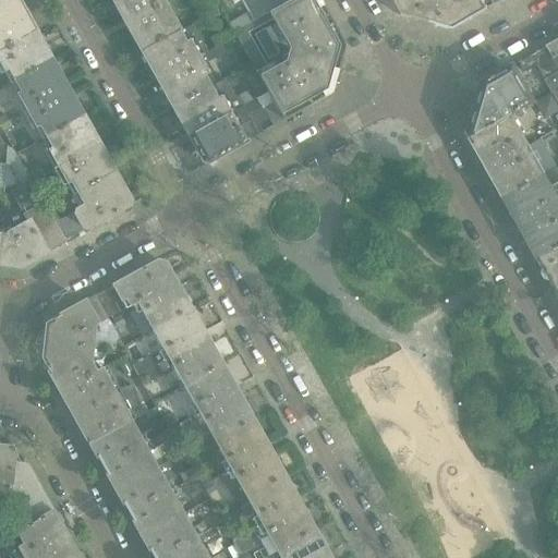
[(37,37),(16,0),(0,0),(0,69),(1,71),(3,70),(11,84),(51,62),(37,37)]
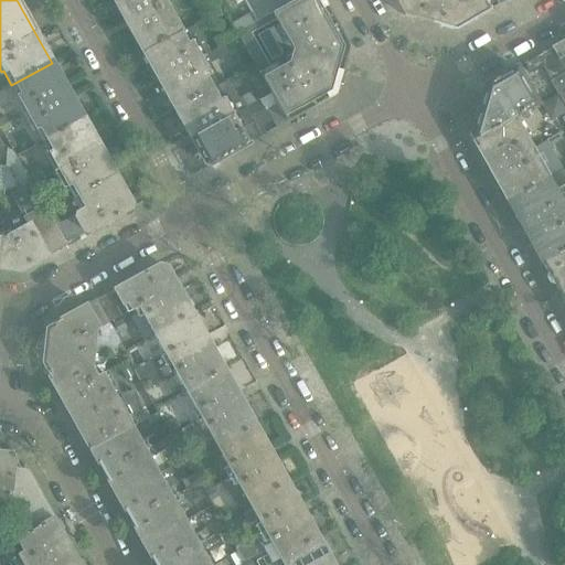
[(183,30),(166,0),(113,0),(141,52),(179,31),(180,32),(183,30)]
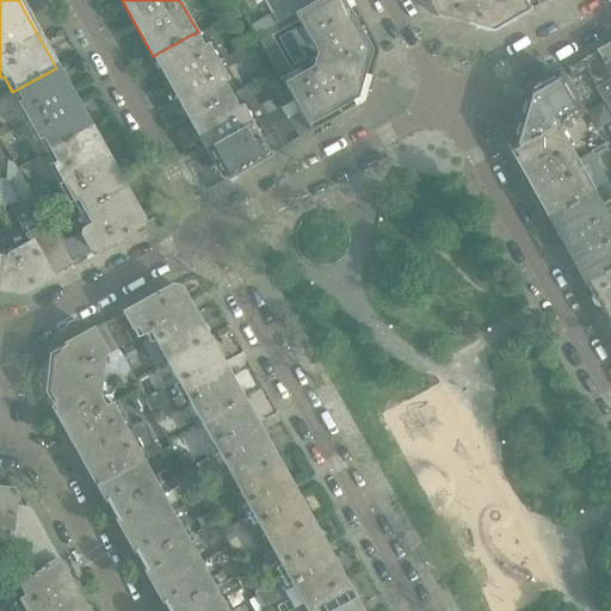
[(298,29),(350,1),(349,0),(252,0),(255,6),(265,1),(272,14),(251,26),(252,29),(259,41),(283,82),(310,67),(312,61),(313,56),(298,29)]
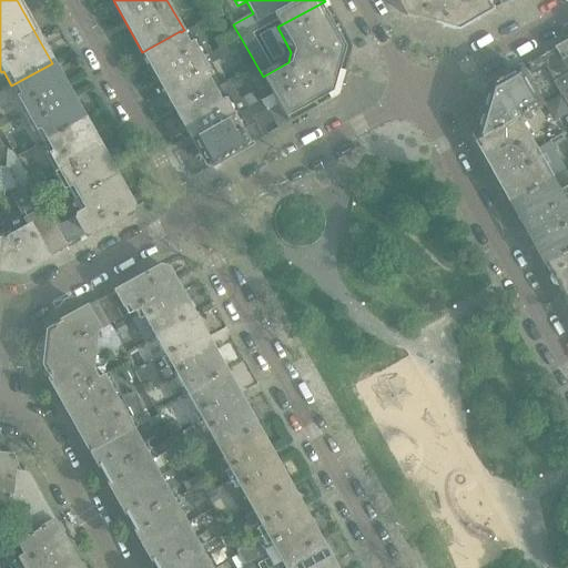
[(509,0),(395,0),(405,16),(457,31),(473,22),(472,22),(492,11),(492,10),(509,0)]
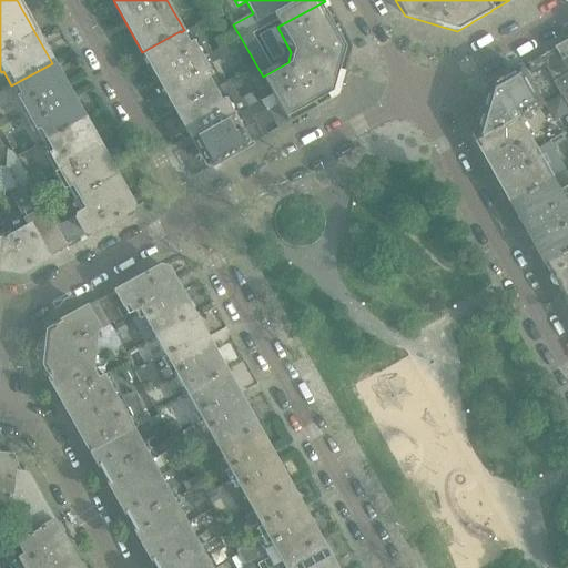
[(351,48),(333,16),(325,1),(277,27),(291,52),(290,57),(344,72),(351,48)]
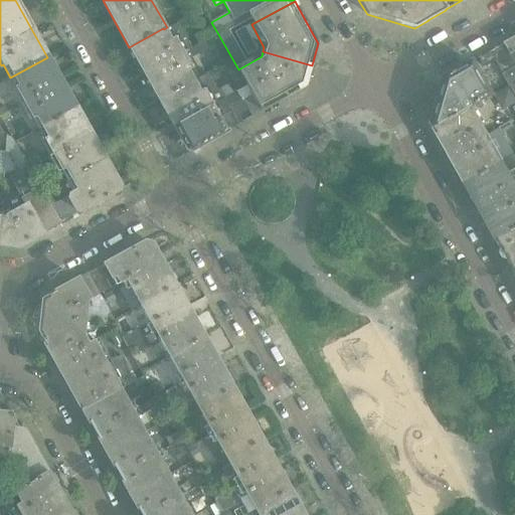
[(199,45),(218,34),(212,24),(205,29),(193,35),(199,45)]
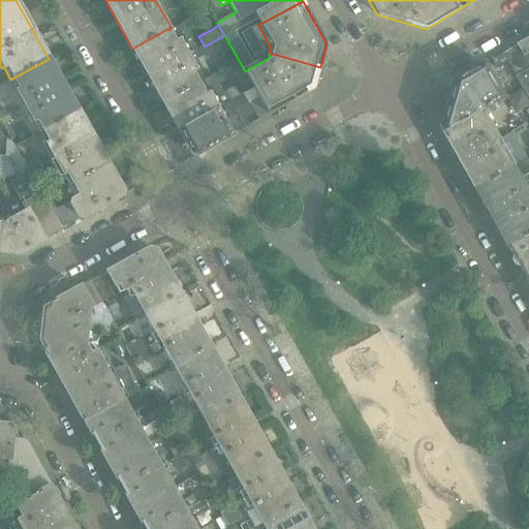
[(193,67),(179,41),(176,43),(168,30),(167,29),(132,49),(156,90),(163,103),(198,84),(190,69),(193,67)]
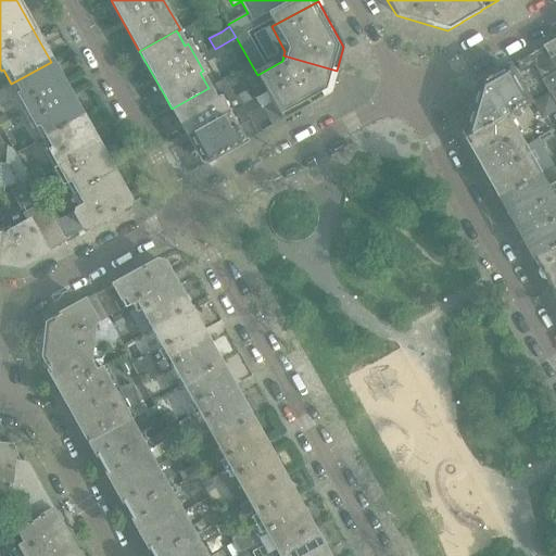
[(551,74),(555,71),(555,39),(536,51),(542,61),(543,61),(551,74)]
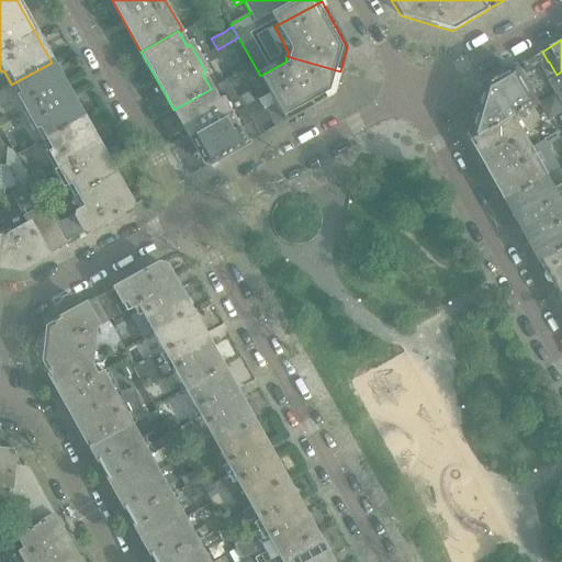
[(220,56),(216,49),(206,55),(210,62),(220,56)]
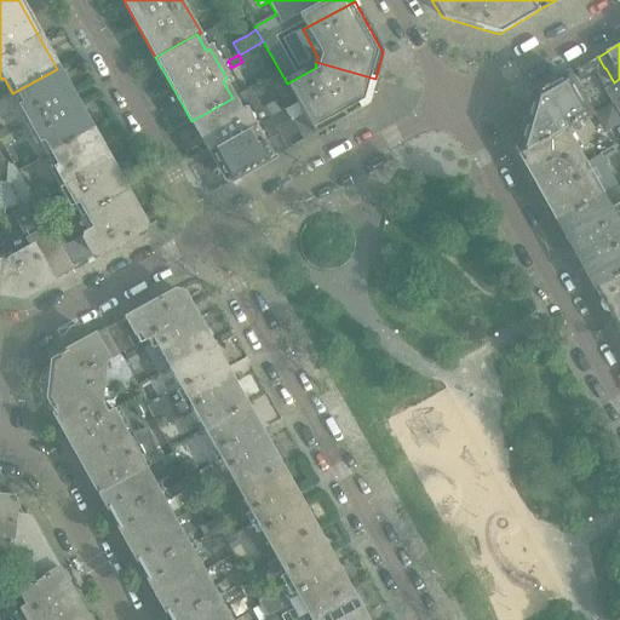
[(367,105),(375,79),(316,62),(315,68),(287,84),(293,93),(298,103),(304,115),(315,135),(333,125),(331,121),(351,109),(354,113),(367,105)]
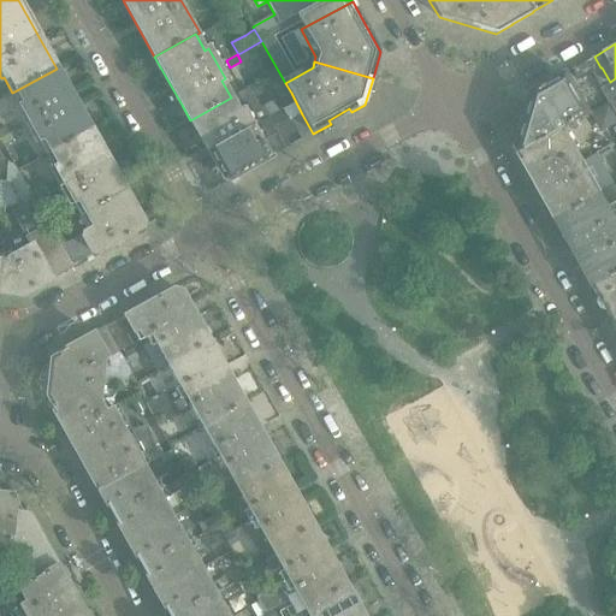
[(561,129),(585,114),(608,102),(599,88),(586,61),(572,69),(587,95),(584,96),(569,70),(528,93),(513,149),(516,155),(562,130),(561,129)]
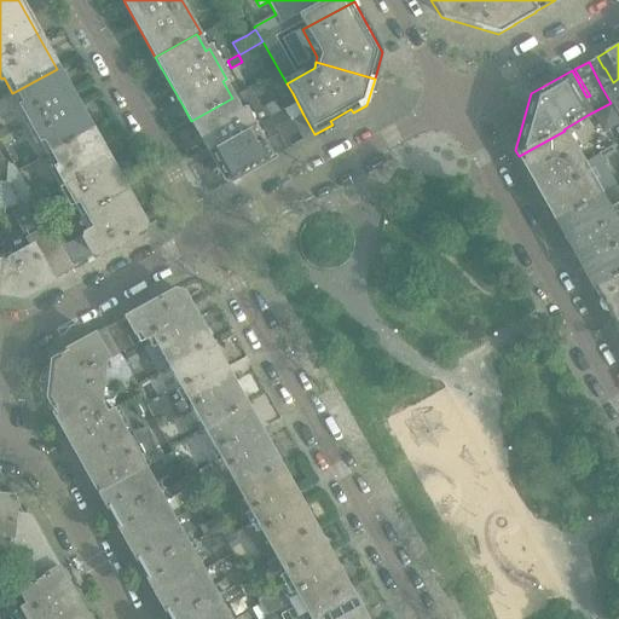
[(92,132),(71,96),(57,69),(12,93),(22,109),(18,111),(36,142),(39,140),(47,155),(92,132)]
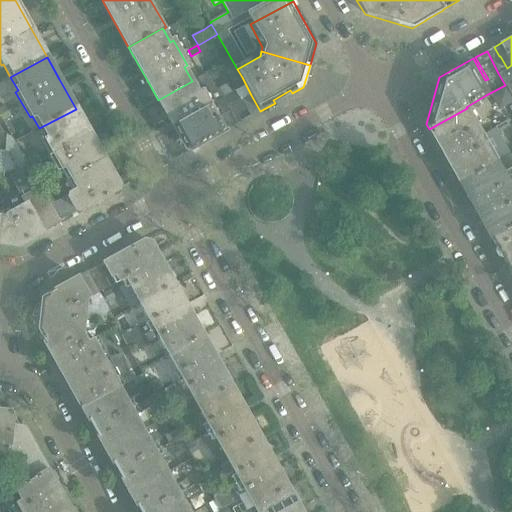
[(511,94),(511,93),(511,65),(507,68),(498,73),(505,85),(511,94)]
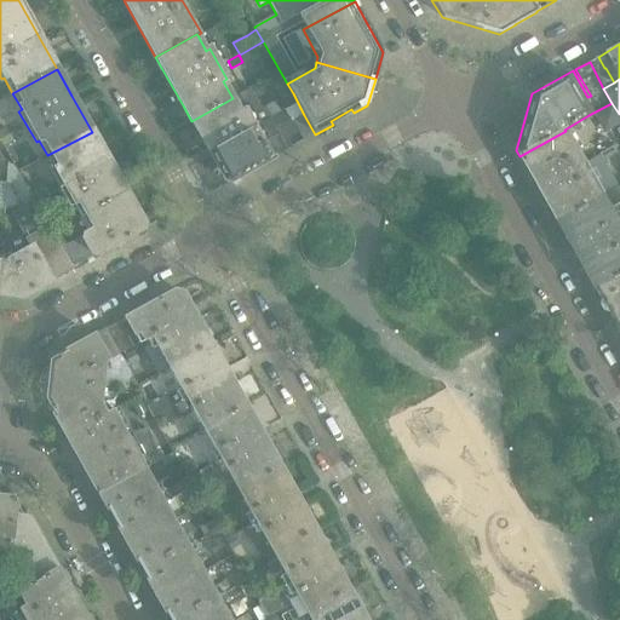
[(298,103),(293,93),(279,102),(283,110),(298,103)]
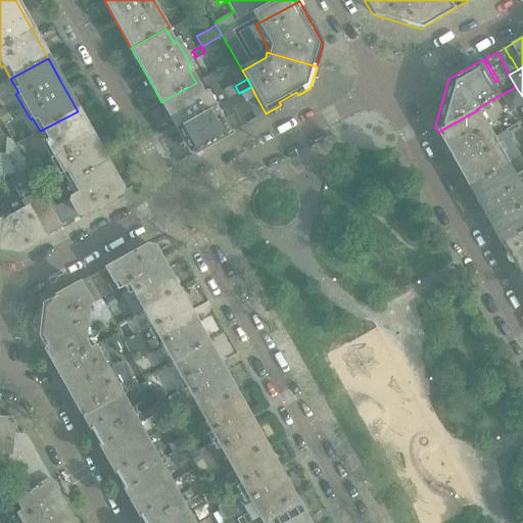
[(242,127),(228,99),(214,107),(206,95),(203,97),(196,83),(161,102),(188,150),(196,152),(242,127)]
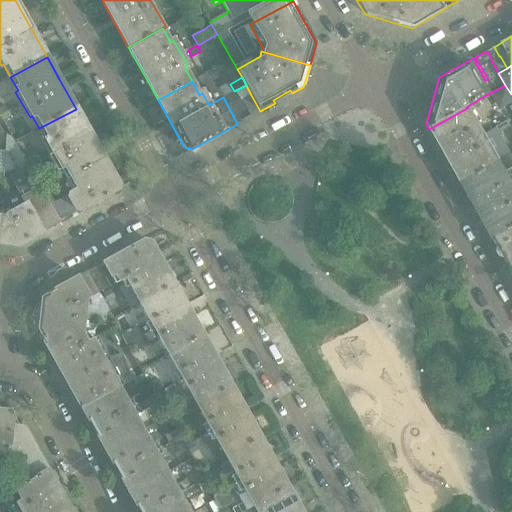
[(511,99),(511,98),(510,95),(511,94),(505,85),(486,95),(494,110),(511,99)]
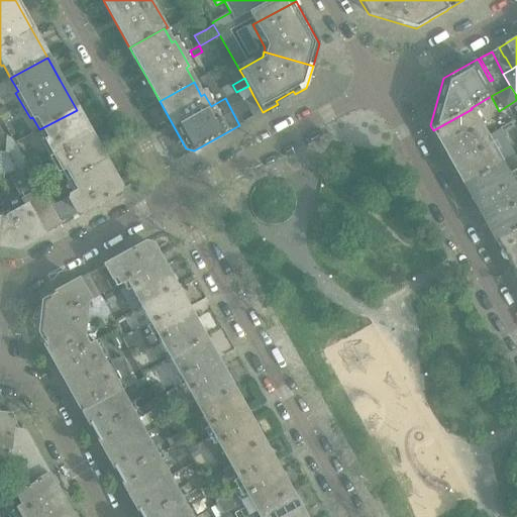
[(263,112),(253,96),(243,102),(251,118),(263,112)]
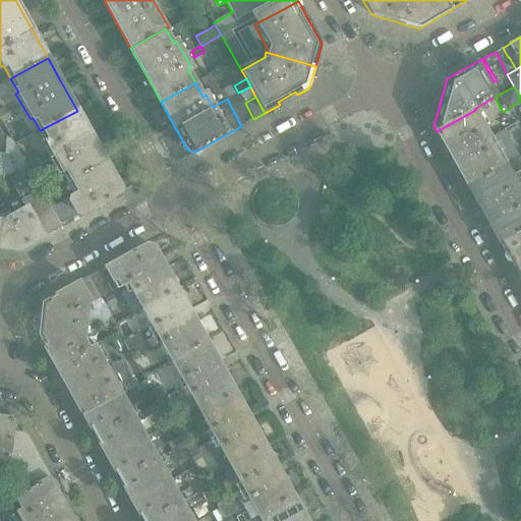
[(490,136),(475,110),(437,131),(467,186),(506,165),(520,156),(520,149),(508,126),(490,136)]
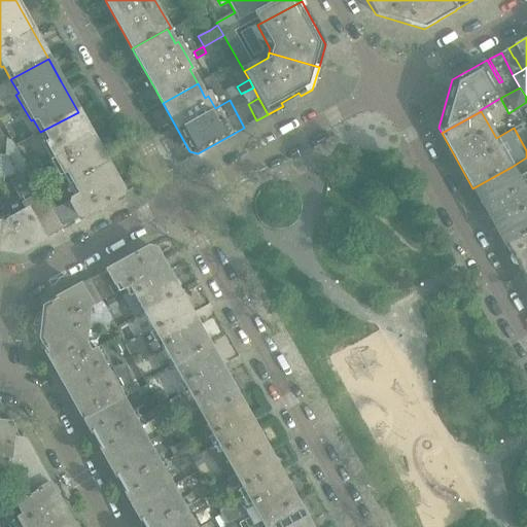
[(107,163),(91,134),(78,112),(40,132),(47,145),(45,146),(60,173),(62,171),(69,183),(107,163)]
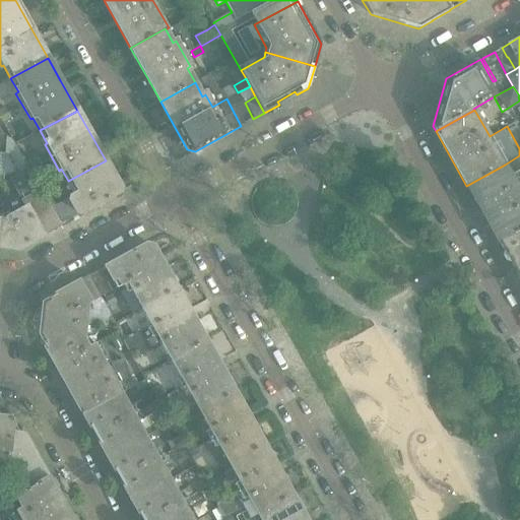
[(11,119),(7,113),(0,117),(0,120),(2,124),(11,119)]
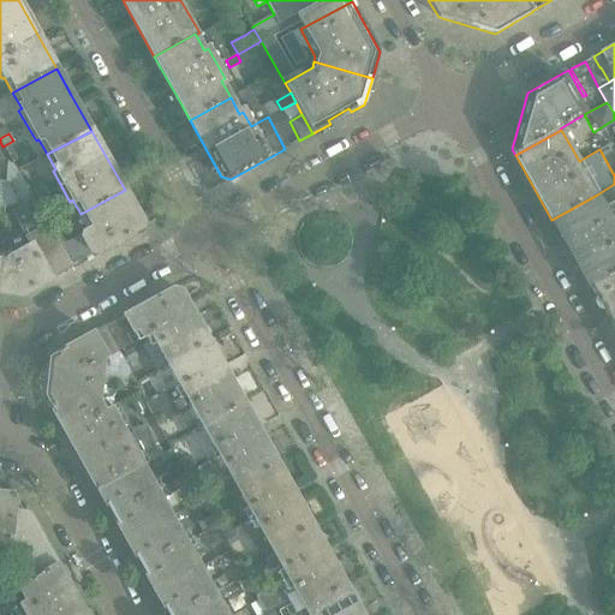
[(35,201),(53,191),(48,181),(29,192),(34,198),(35,201)]
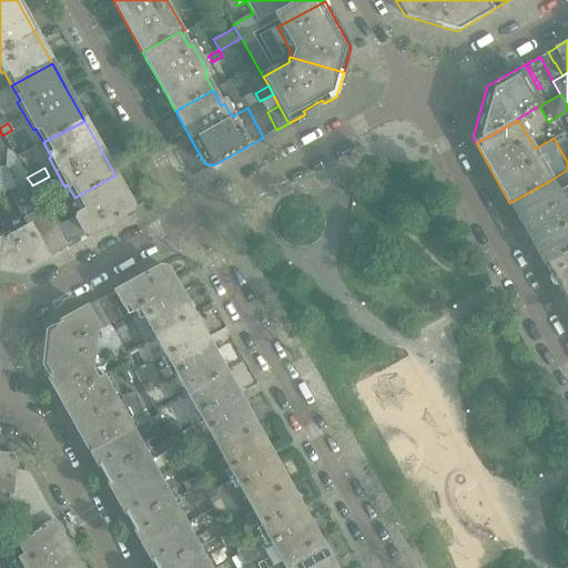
[(129,212),(132,205),(115,175),(74,198),(83,214),(77,217),(74,216),(59,225),(52,211),(48,213),(66,245),(129,212)]
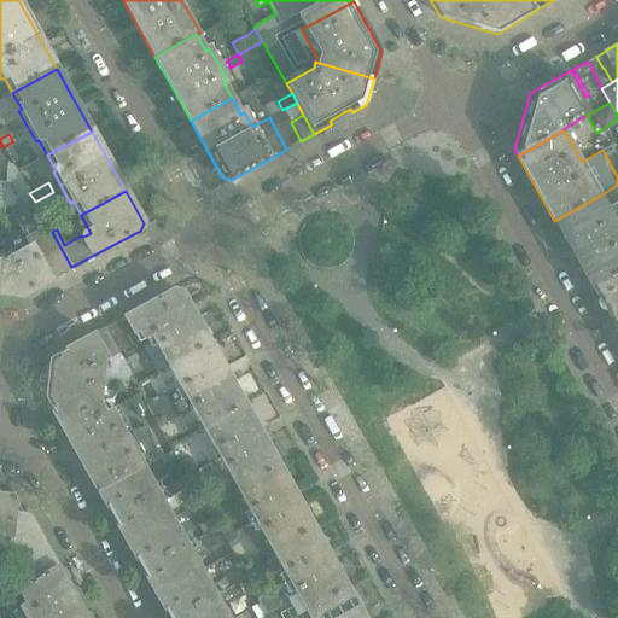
[(617,203),(608,209),(600,196),(554,221),(593,290),(617,274),(617,203)]
